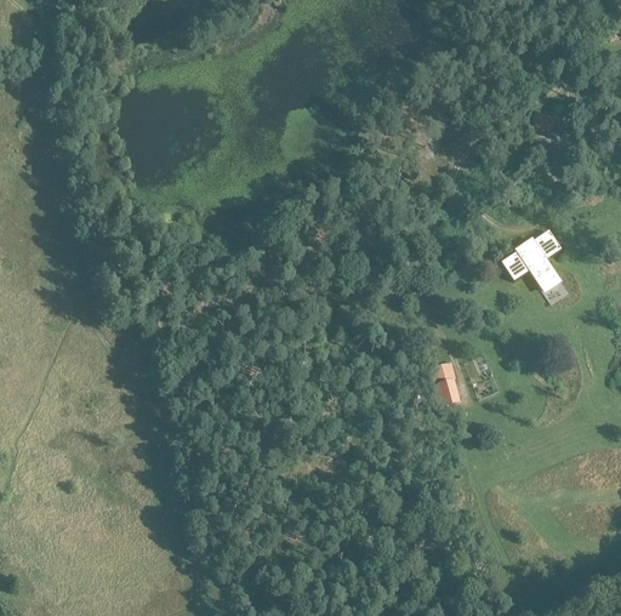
[(502,217),(490,226),(499,238),(511,229),(502,217)]
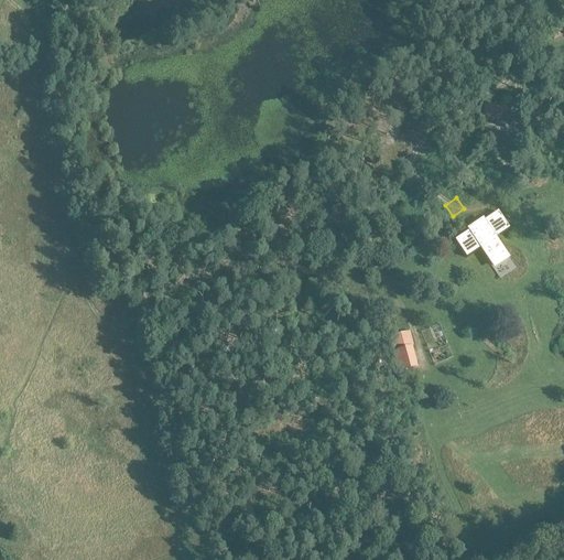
[(455,237),(466,254),(479,245),(494,266),(509,256),(496,234),(509,225),(498,208),(480,219),(485,226),(476,232),(472,226),(455,237)]
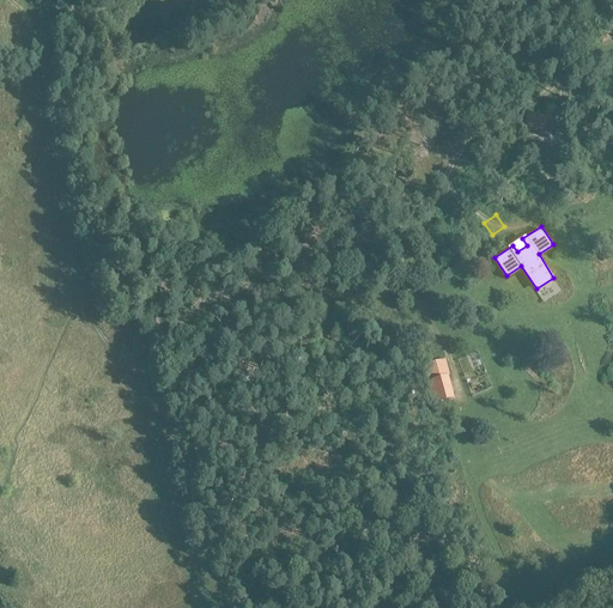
[(449,372),(444,354),(425,360),(430,377),(428,377),(436,407),(453,401),(451,396),(455,395),(448,372),(449,372)]
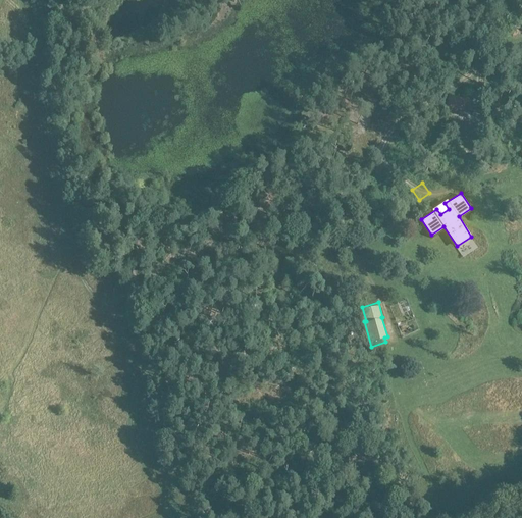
[(515,318),(508,321),(510,327),(518,324),(515,318)]
